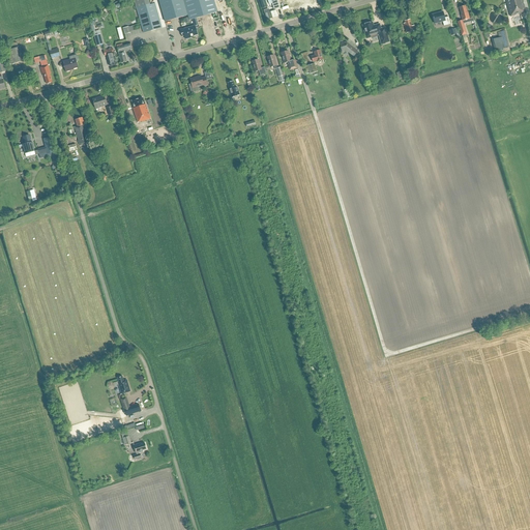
[(150,5),(148,0),(134,0),(144,33),(162,28),(155,3),(150,5)]
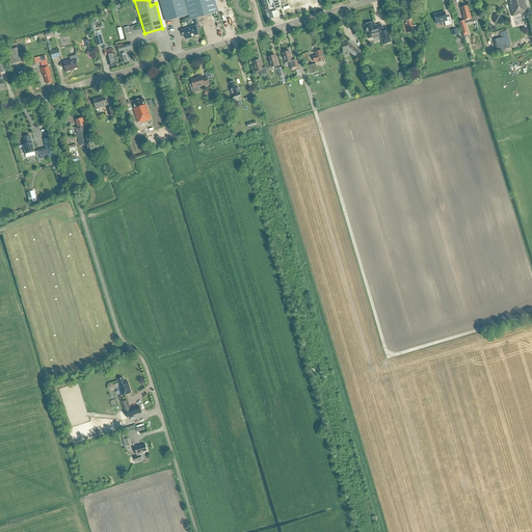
[(216,12),(212,0),(159,0),(166,22),(188,16),(190,21),(216,12)]
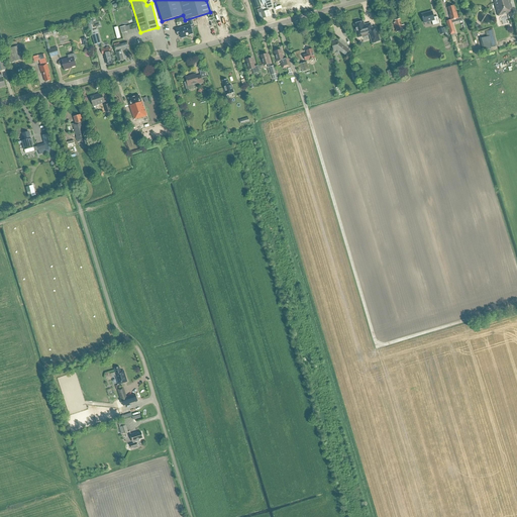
[(270,0),(261,0),(263,4),(266,3),(268,9),(273,7),(270,0)]
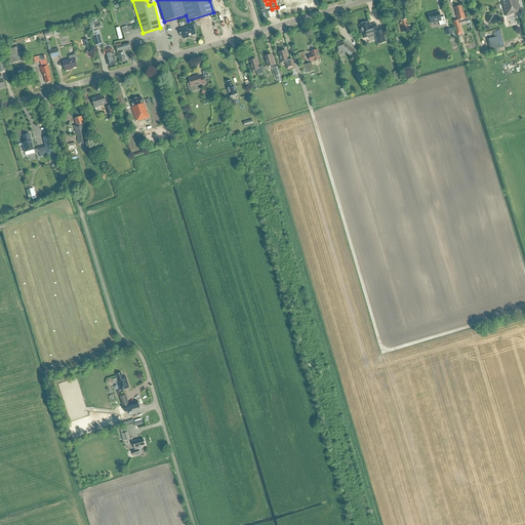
[(500,0),(506,16),(507,16),(512,15),(521,12),(517,0),(500,0)]
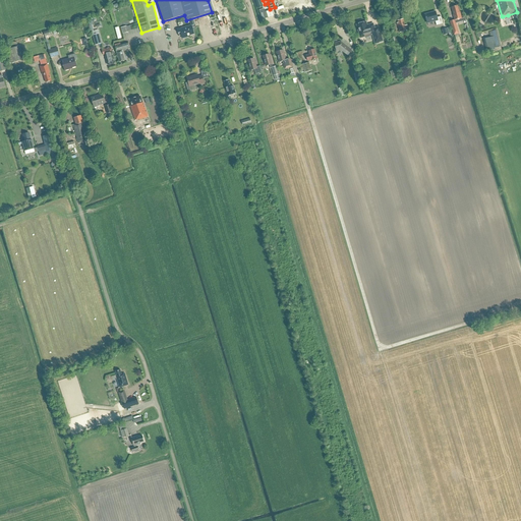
[(261,13),(263,19),(274,16),(272,10),(266,12),(265,11),(259,12),(261,13)]
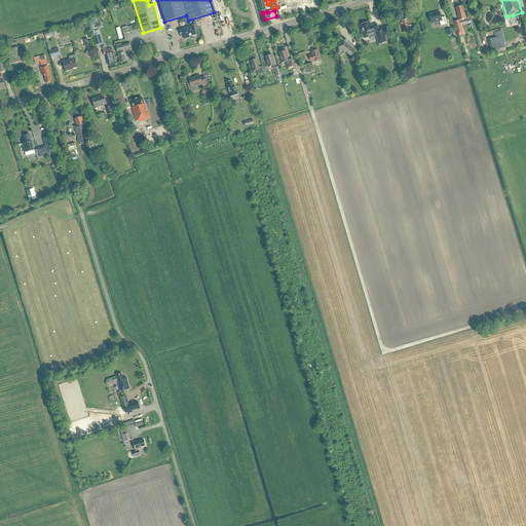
[(441,26),(447,24),(445,16),(441,17),(440,11),(428,14),(431,24),(440,22),(441,26)]
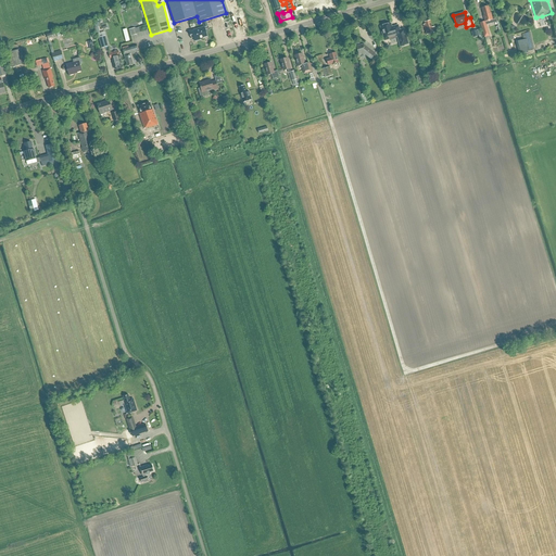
[(484,16),(483,15),(484,17),(483,17),(484,22),(480,23),(484,37),(490,36),(487,25),(493,23),(491,13),(490,13),(490,14),(488,15),(489,19),(485,20),(485,16),(484,16)]
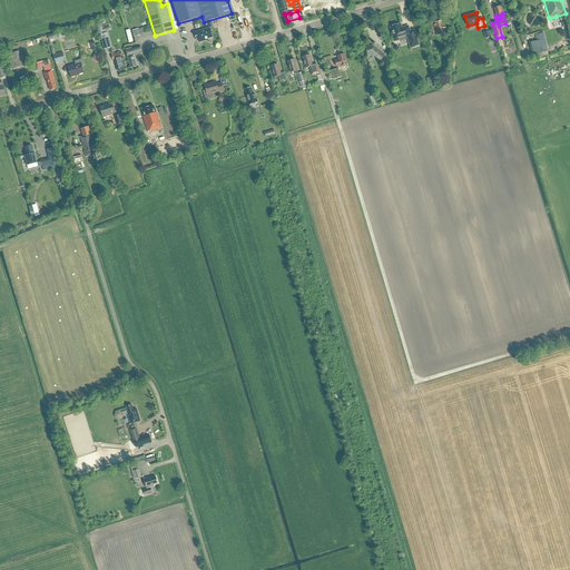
[(445,28),(443,29),(441,21),(435,22),(436,25),(434,26),(436,36),(448,33),(445,28)]
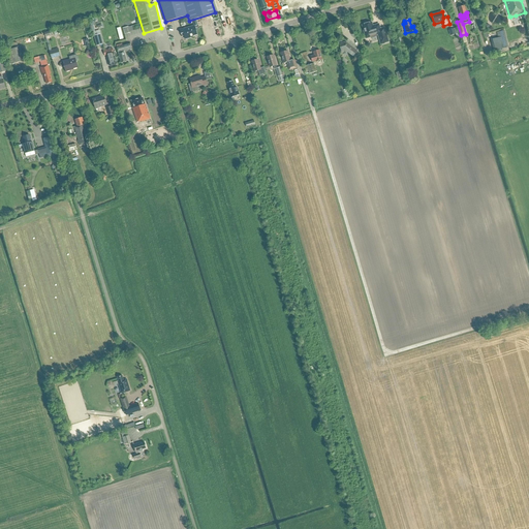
[(371,23),(362,25),(366,38),(370,37),(371,38),(372,38),(373,38),(374,37),(375,37),(376,37),(376,36),(377,35),(378,34),(381,44),(389,42),(384,28),(380,29),(378,24),(375,25),(375,26),(372,27),(371,23)]
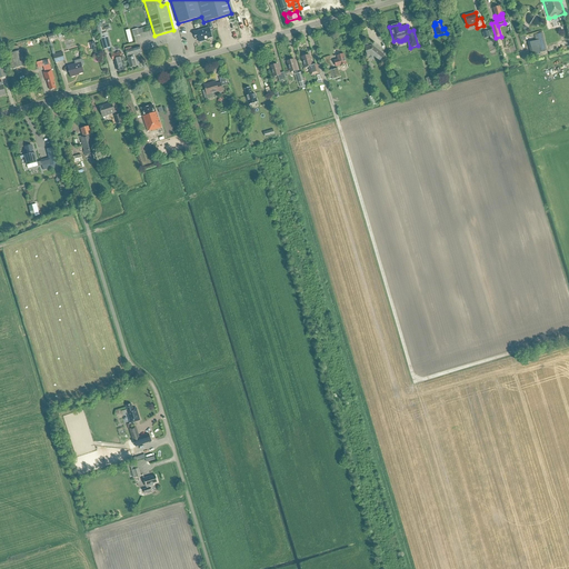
[(208,39),(211,38),(209,28),(193,32),(196,40),(199,39),(199,42),(208,40),(208,39)]
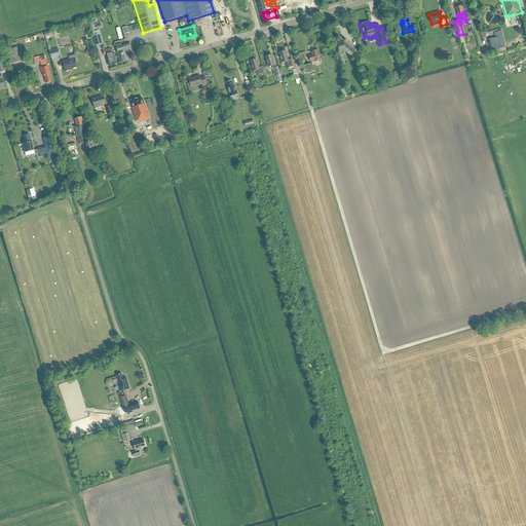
[(488,39),(489,44),(491,50),(505,46),(501,30),(493,32),(495,38),(488,39)]
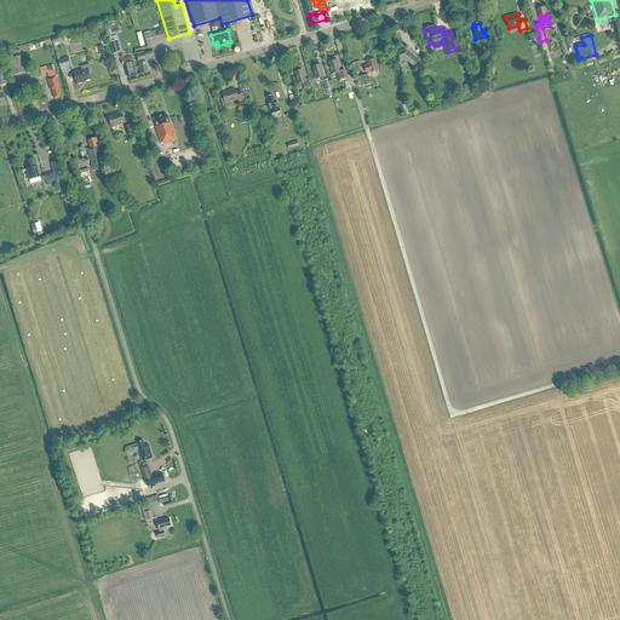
[(110,42),(113,53),(121,52),(118,40),(110,42)]
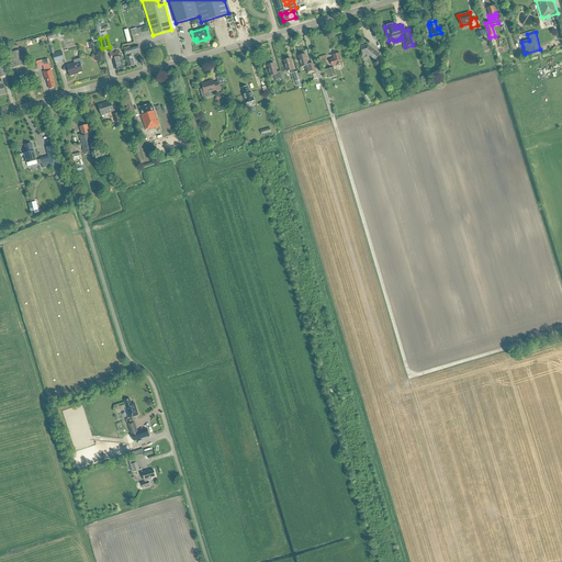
[(374,60),(380,54),(368,45),(360,47),(362,55),(367,54),(374,60)]
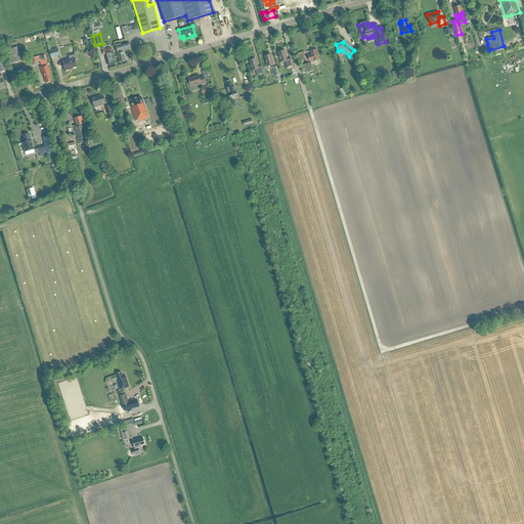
[(122,45),(121,44),(116,45),(120,62),(126,60),(123,51),(130,48),(129,43),(122,45)]
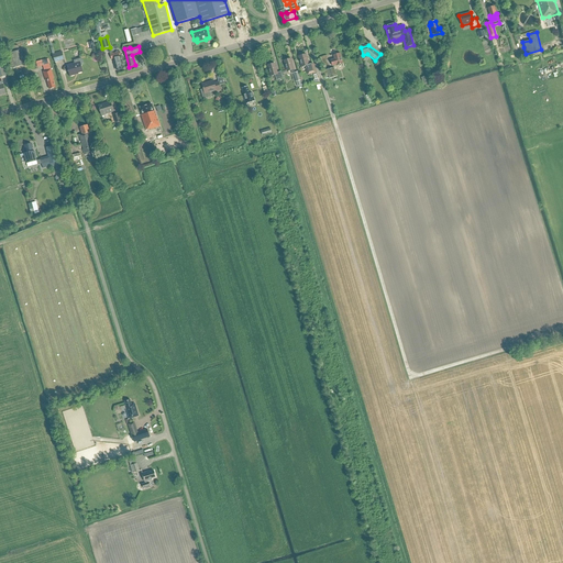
[(19,51),(8,54),(7,54),(11,69),(23,65),(19,51)]
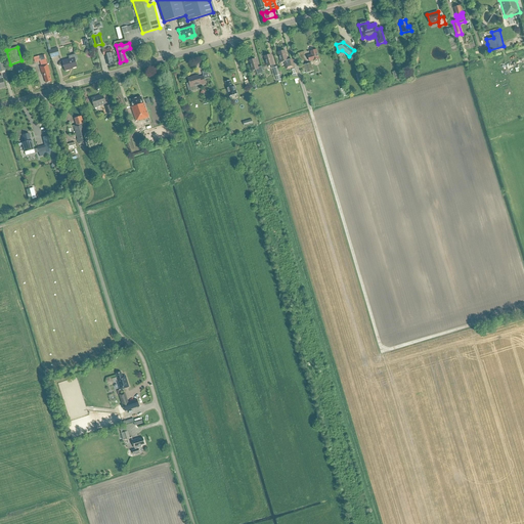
[(57,48),(49,50),(50,58),(59,56),(57,48)]
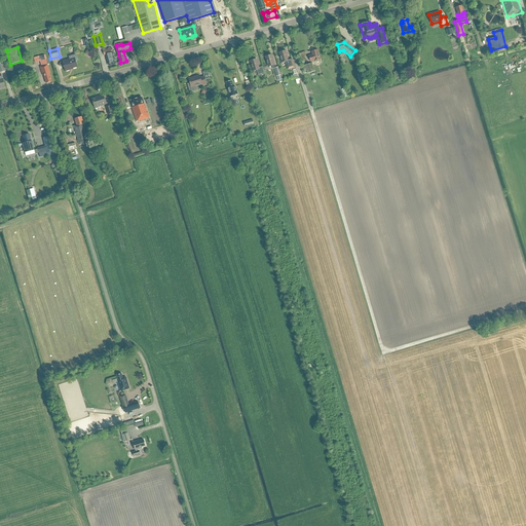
[(109,66),(116,64),(112,48),(103,50),(104,55),(106,55),(109,66)]
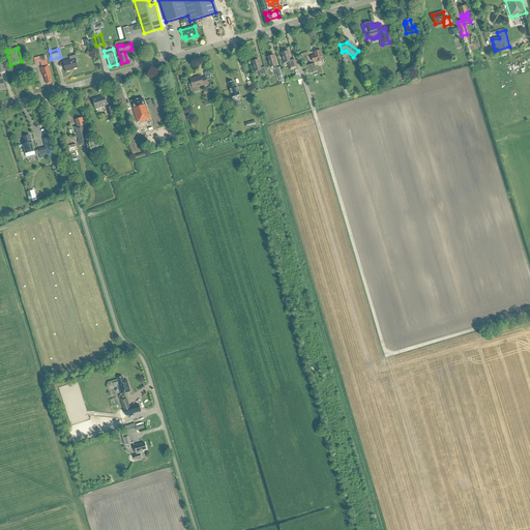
[(293,60),(291,61),(288,51),(282,54),(284,63),(289,62),(291,70),(296,68),(293,60)]
